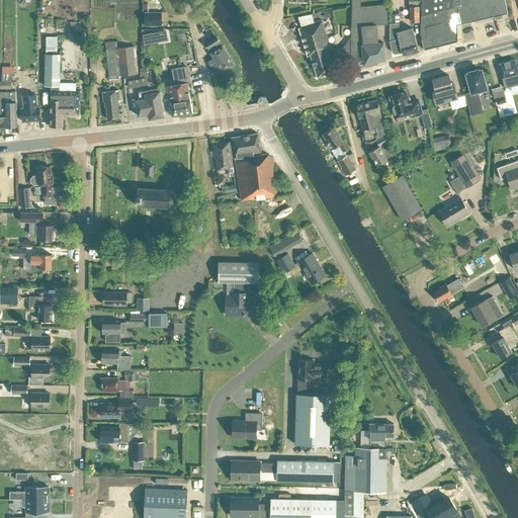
[(352,0),(352,57),(351,66),(364,64),(364,65),(385,60),(383,42),(378,42),(376,25),(389,24),(387,19),(386,8),(386,4),(360,6),(360,0),(352,0)]
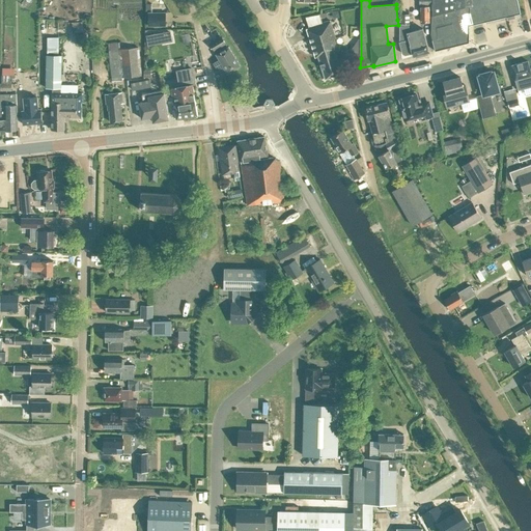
[(432,0),(432,5),(432,15),(431,15),(430,34),(435,51),(469,43),(469,25),(473,24),(471,6),(471,0),(432,0)]
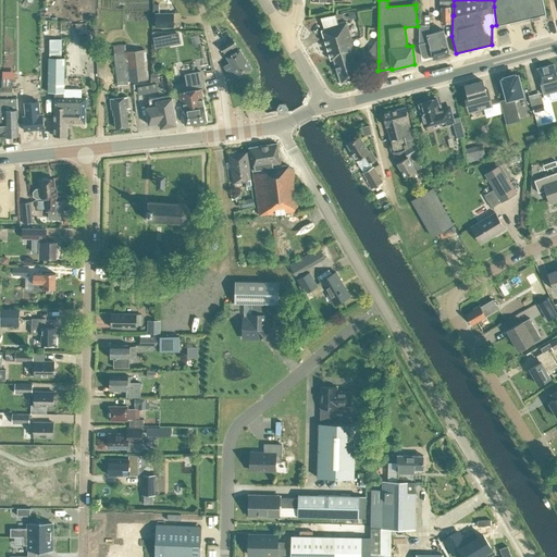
[(494,0),(494,7),(496,25),(509,23),(510,25),(532,20),(532,21),(541,19),(541,17),(545,16),(544,14),(546,14),(542,0),(494,0)]
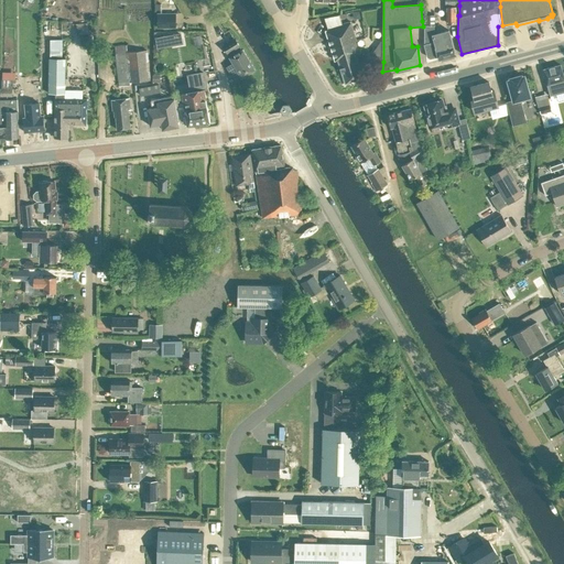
[(447,24),(456,24),(455,7),(446,7),(447,24)]
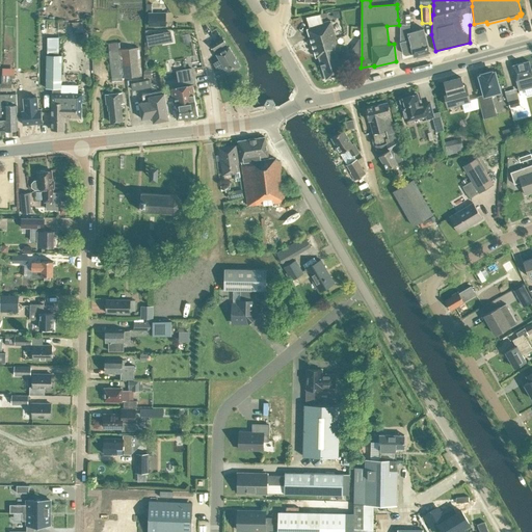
[(165,12),(149,12),(149,26),(166,26),(165,12)]
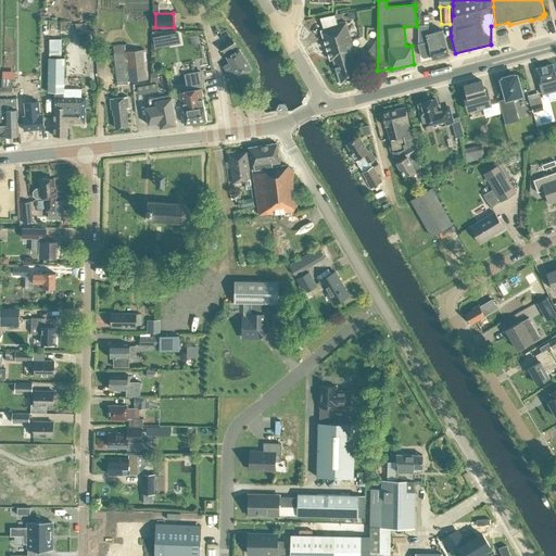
[(424,58),(431,55),(432,59),(450,54),(442,29),(428,34),(428,14),(419,14),(420,25),(419,25),(418,43),(421,55),(424,58)]
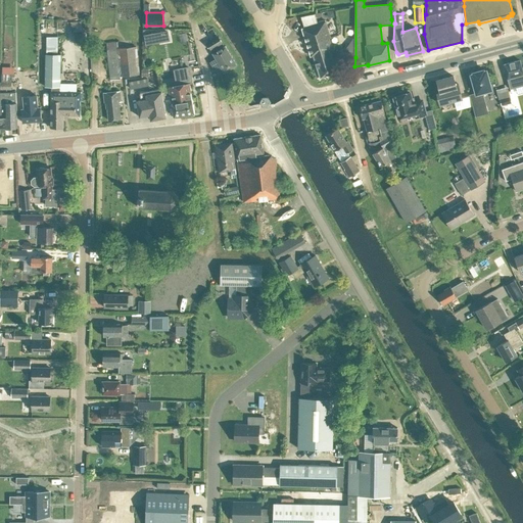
[(329,38),(330,38),(325,19),(301,28),(311,56),(313,55),(314,55),(313,53),(321,50),(319,41),(329,38)]
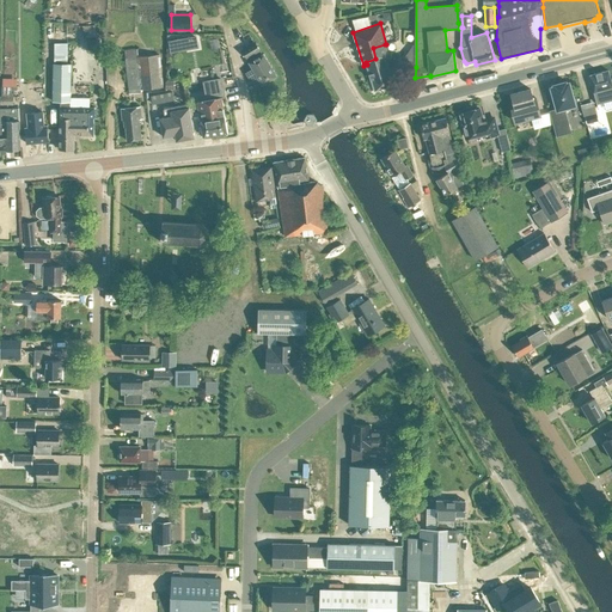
[(173,49),(201,48),(200,35),(172,37),(173,49)]
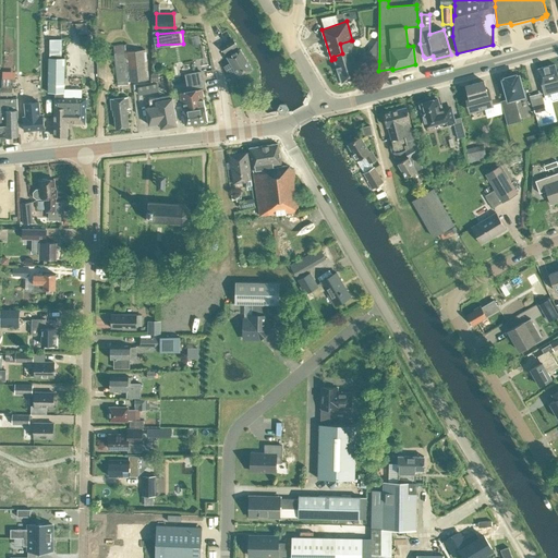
[(239,50),(237,46),(232,38),(221,45),(226,52),(227,51),(229,56),(227,57),(239,76),(252,69),(240,49),(239,50)]
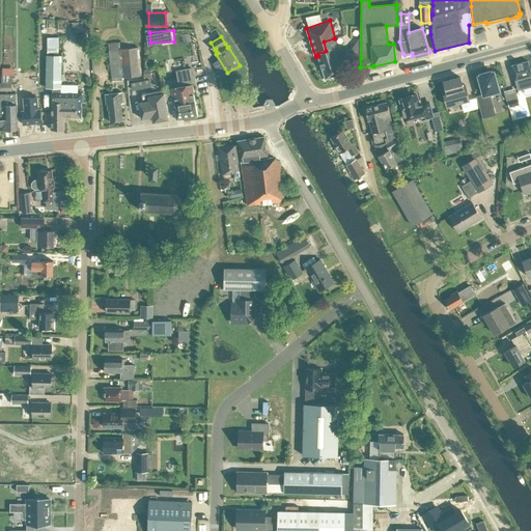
[(47,54),(58,54),(58,39),(47,38),(47,54)]
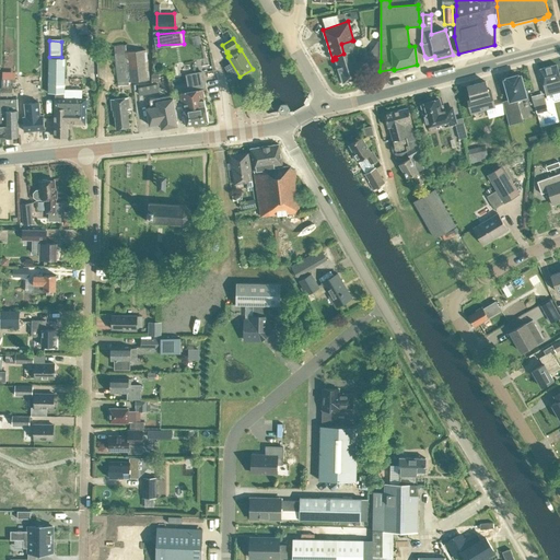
[(356,53),(352,41),(341,44),(343,54),(335,57),(336,59),(335,59),(342,83),(361,78),(353,54),(356,53)]
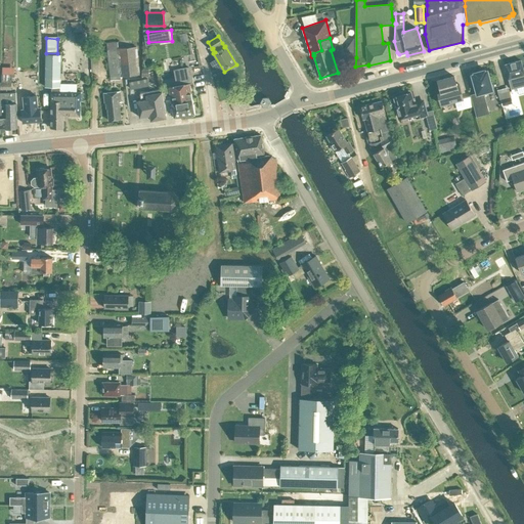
[(118,48),(121,76),(139,75),(136,46),(118,48)]
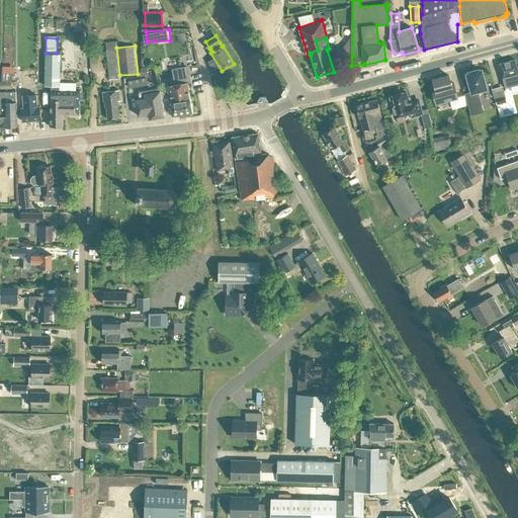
[(81,91),(59,91),(59,86),(60,86),(60,63),(58,63),(58,55),(45,54),(45,86),(53,86),(53,91),(51,91),(51,99),(51,126),(63,126),(63,114),(79,114),(79,99),(81,99),(81,91)]
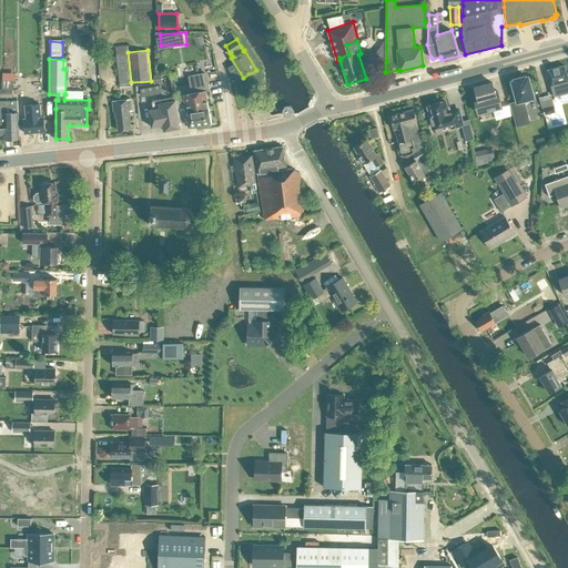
[(567,73),(567,74),(565,66),(547,70),(555,97),(567,92),(567,73)]
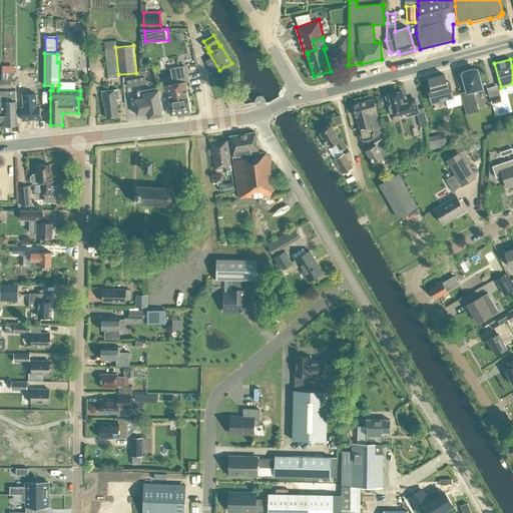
[(165,85),(170,114),(190,111),(185,81),(187,81),(184,66),(170,68),(173,83),(165,85)]
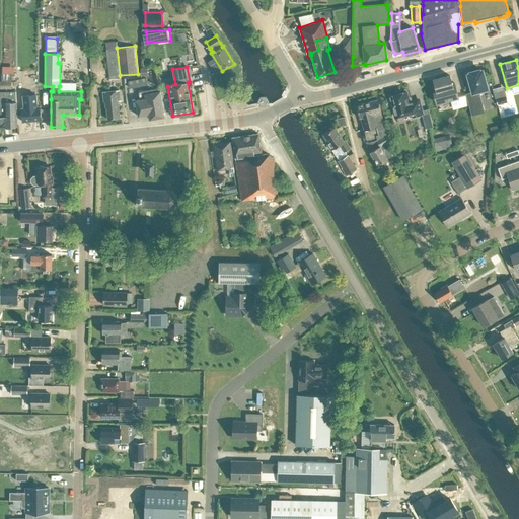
[(479,71),(479,69),(469,72),(470,73),(467,74),(472,91),(465,93),(471,116),(485,112),(478,90),(488,88),(482,70),(479,71)]
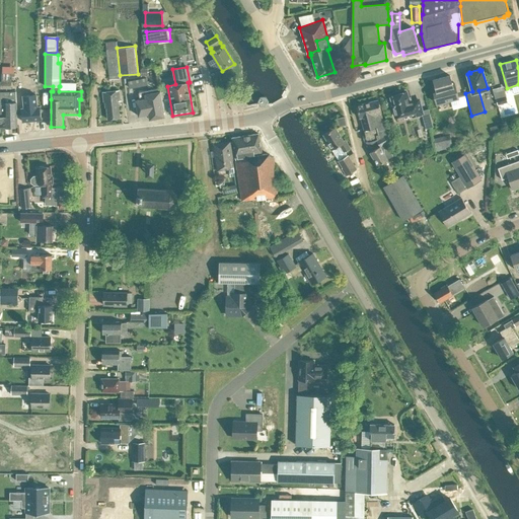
[(11,88),(11,73),(1,73),(1,82),(1,88),(11,88)]
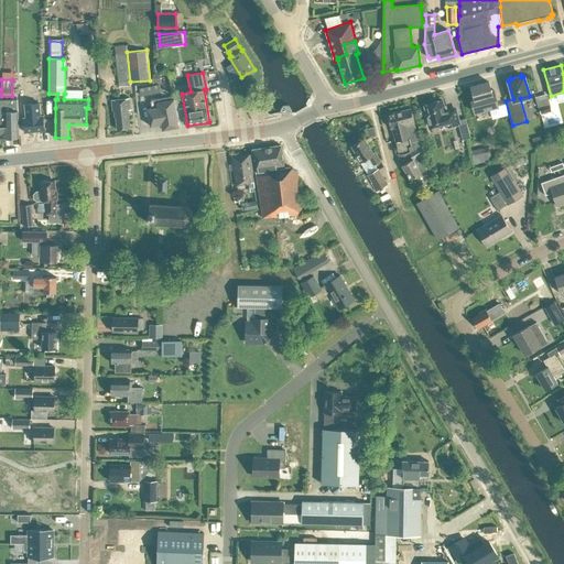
[(506,104),(498,106),(494,89),(491,90),(489,82),(470,87),(475,100),(472,101),(475,114),(490,109),(492,119),(509,115),(506,104)]
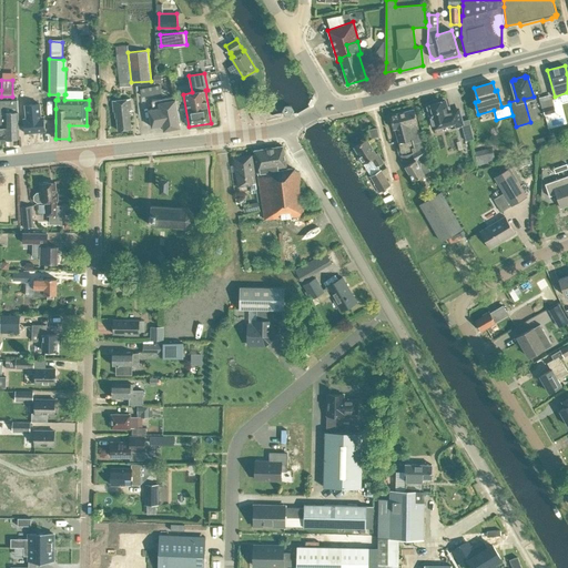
[(160,85),(140,89),(142,97),(162,93),(160,85)]
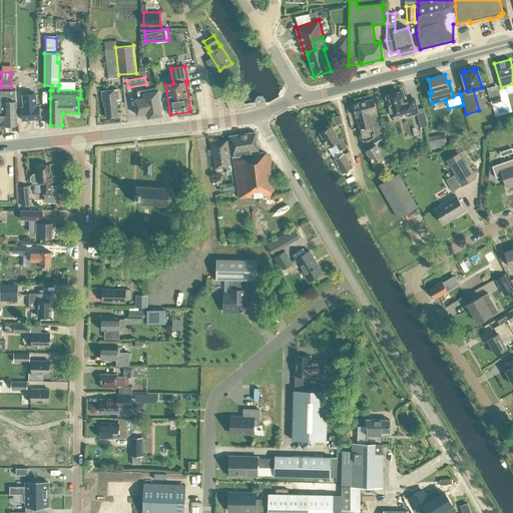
[(162,115),(158,90),(156,90),(156,87),(137,91),(138,98),(134,99),(136,114),(146,112),(147,118),(162,115)]
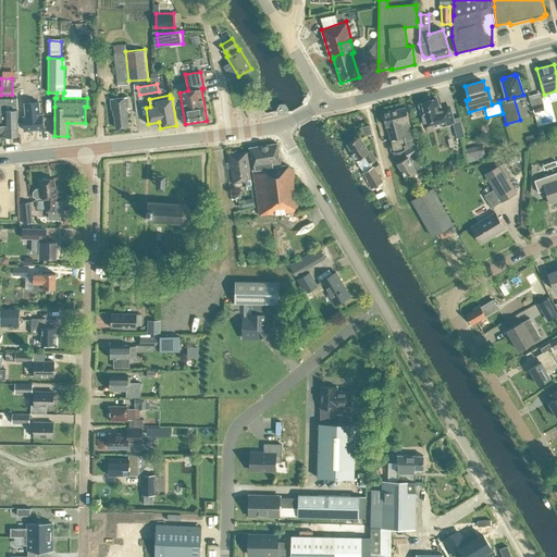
[(127,97),(110,98),(111,110),(113,110),(114,111),(112,111),(113,115),(114,115),(115,127),(128,126),(126,108),(128,108),(127,97)]
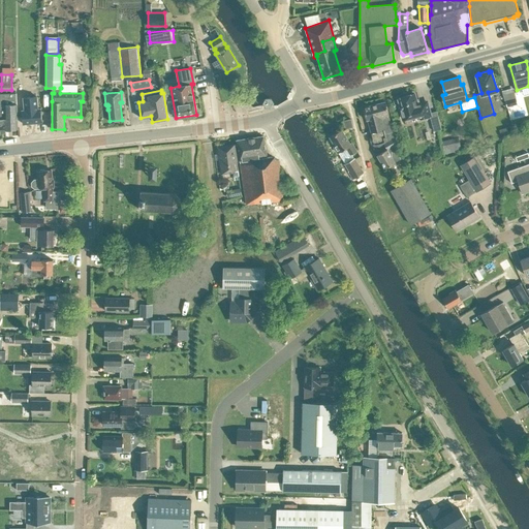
[(18,128),(17,93),(11,93),(0,93),(0,132),(5,132),(5,129),(18,128)]
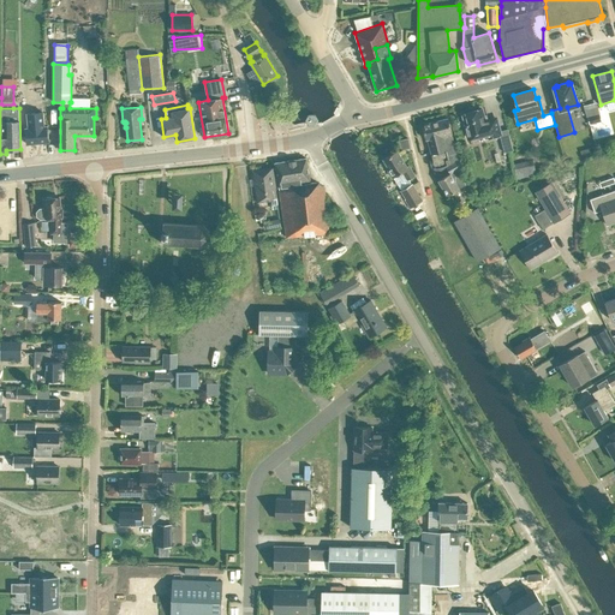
[(484,120),(482,108),(461,114),(464,125),(466,125),(470,138),(487,133),(489,139),(500,136),(505,153),(513,150),(508,129),(500,131),(497,119),(487,121),(484,120)]
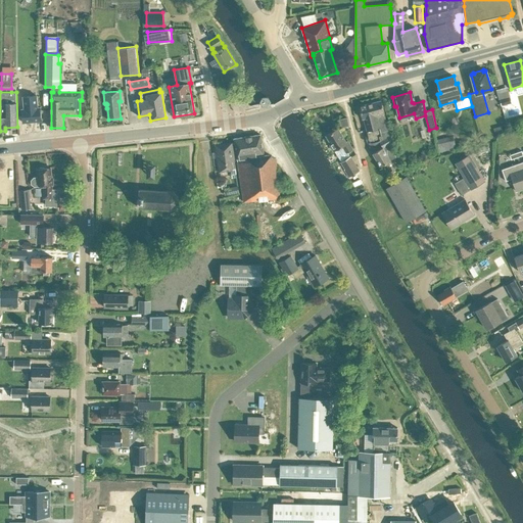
[(502,105),(512,103),(510,97),(500,100),(502,105)]
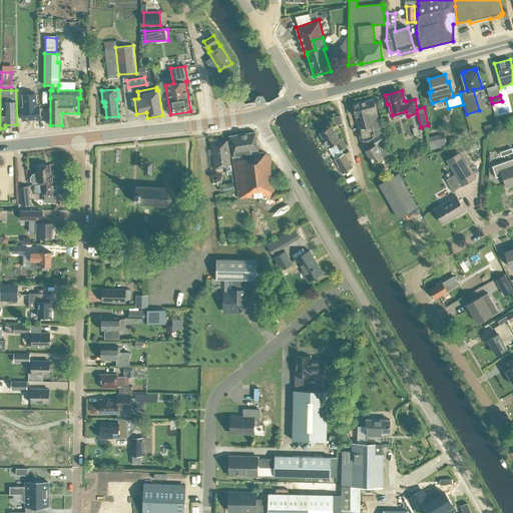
[(363,144),(372,139),(382,133),(383,133),(374,98),(353,104),(356,116),(357,116),(360,128),(362,136),(361,136),(363,144)]
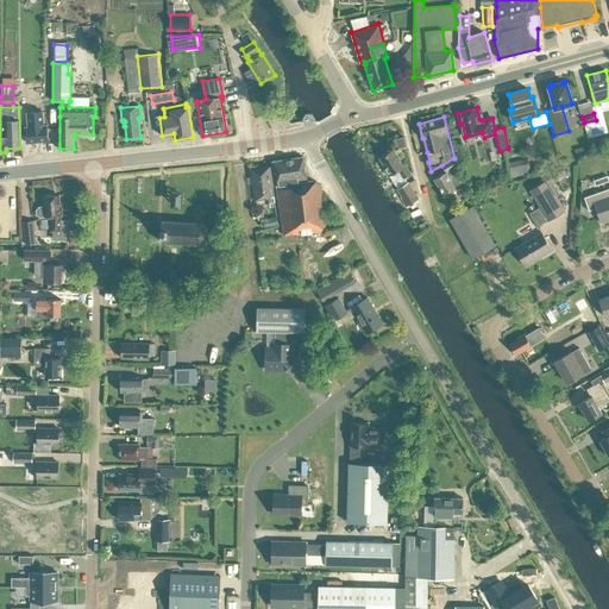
[(49,140),(46,125),(43,125),(42,118),(25,119),(25,127),(26,143),(49,140)]
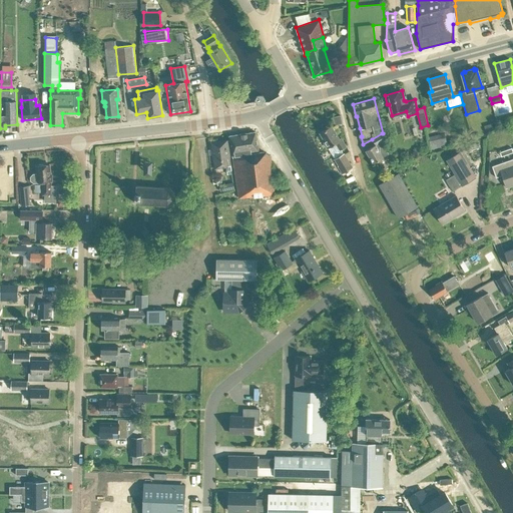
[(341,115),(340,115),(334,117),(336,123),(342,122),(341,115)]
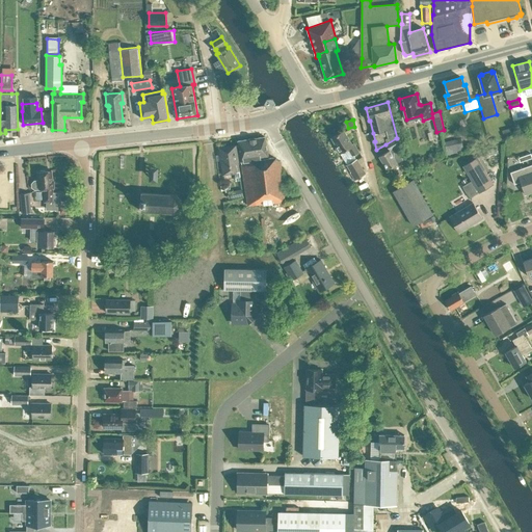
[(514,128),(503,131),(504,137),(516,134),(514,128)]
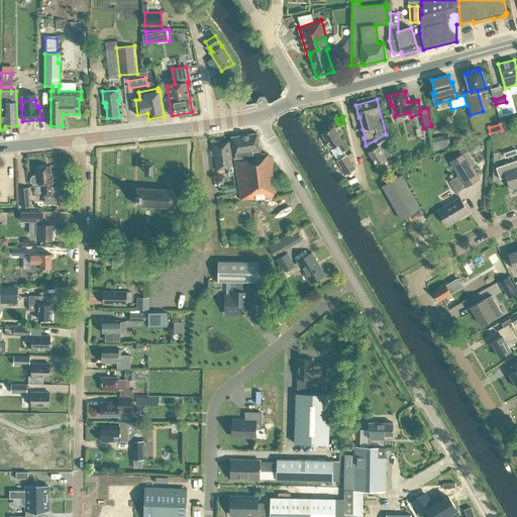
[(338,144),(342,150),(348,146),(343,138),(342,139),(334,126),(322,134),(326,140),(325,140),(330,149),(338,144)]
